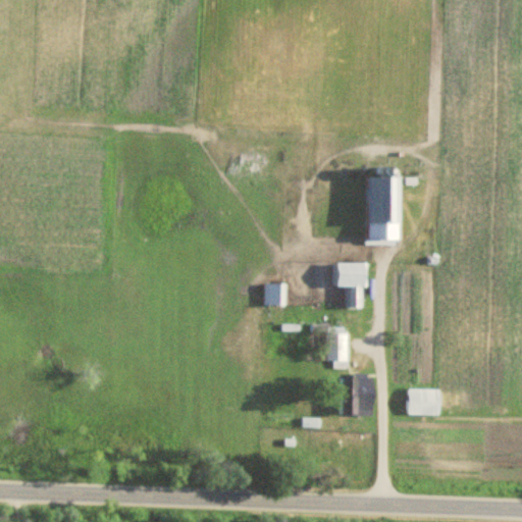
[(402,176),(371,176),(371,240),(402,240),(402,176)]
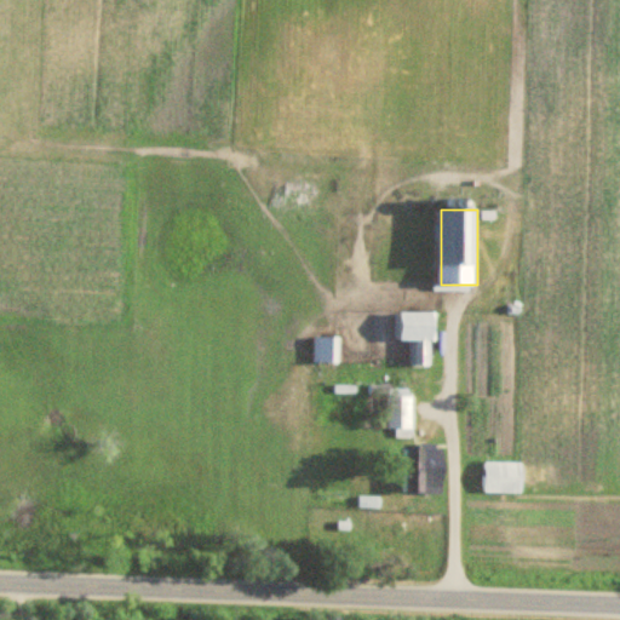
[(441,342),(441,313),(396,313),(396,342),(441,342)]
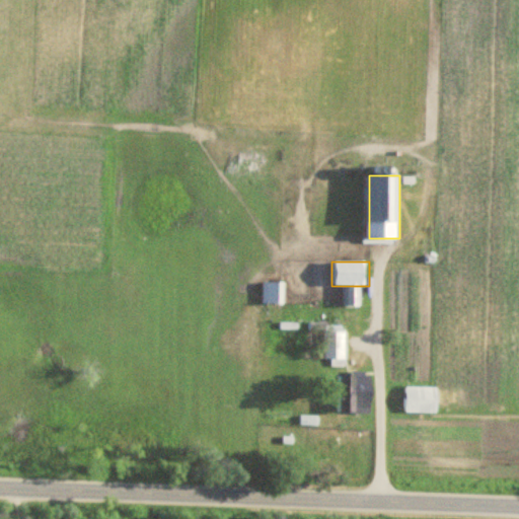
[(264,304),(284,304),(284,282),(264,282),(264,304)]
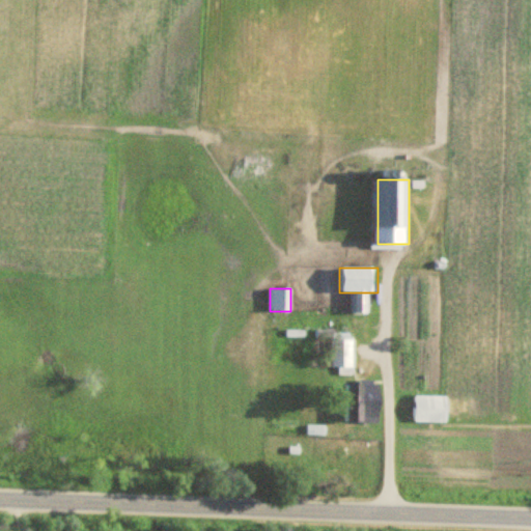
[(333,375),(354,375),(354,333),(333,333),(333,375)]
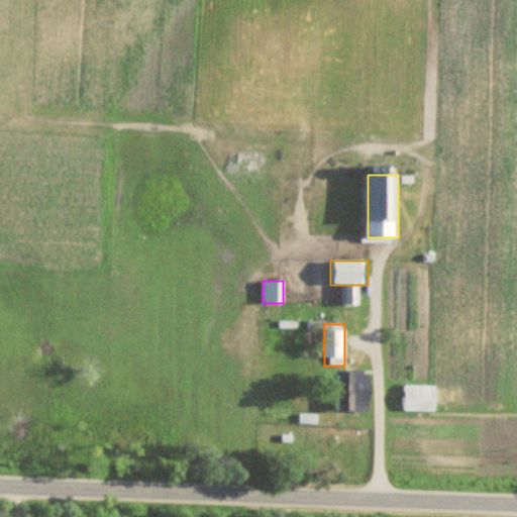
[(437,385),(405,385),(405,411),(437,411),(437,385)]
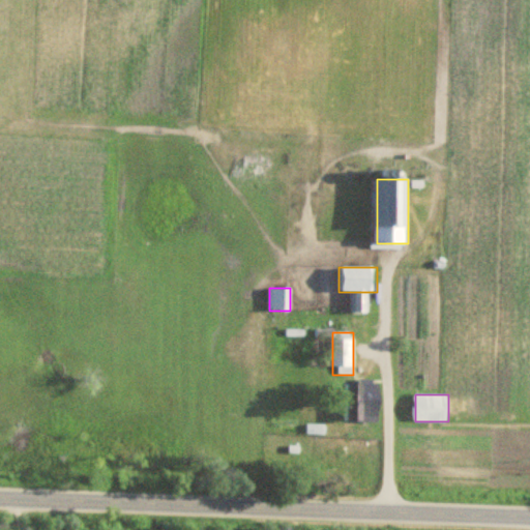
[(365,416),(382,416),(382,400),(348,400),(348,421),(365,421),(365,416)]
